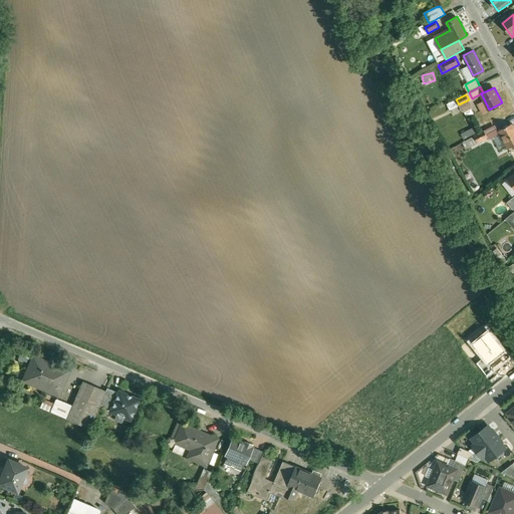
[(469,99),(459,104),(463,111),(473,106),(469,99)]
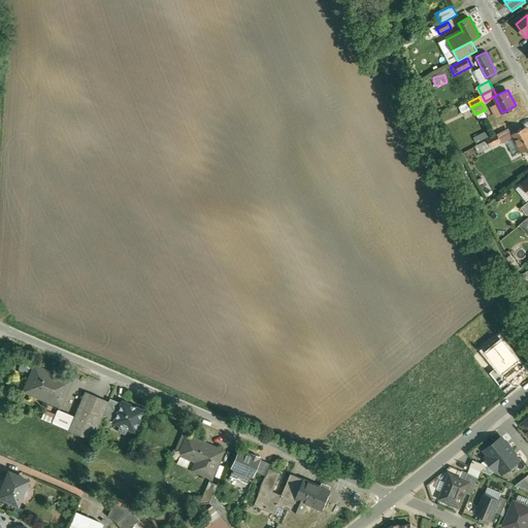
[(527,128),(527,127),(513,134),(523,153),(527,150),(527,128)]
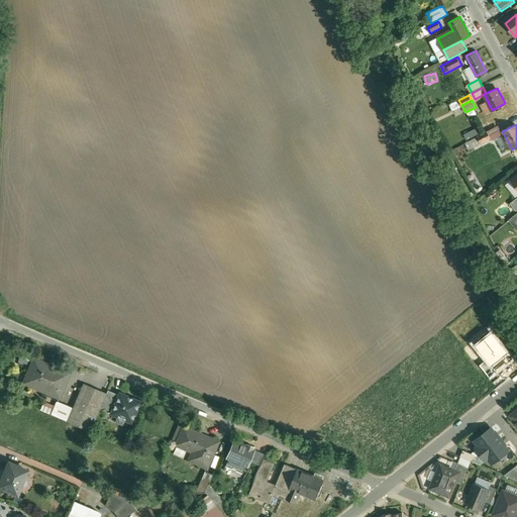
[(499,125),(487,131),(492,140),(504,134),(499,125)]
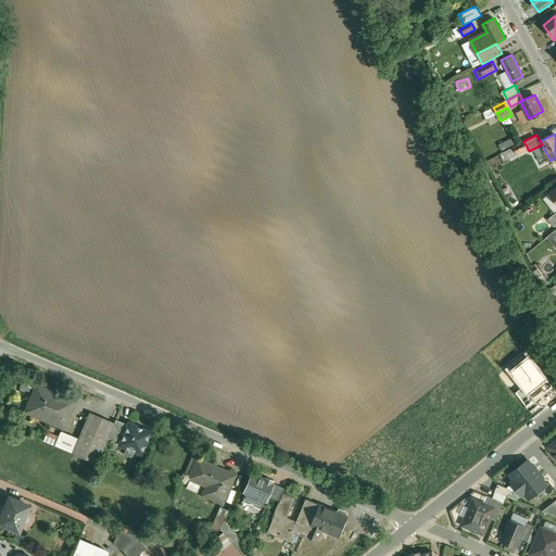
[(501,149),(514,143),(510,137),(498,142),(501,149)]
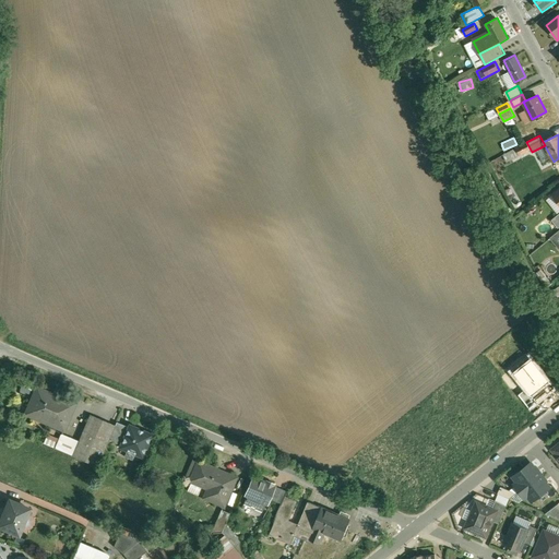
[(525,142),(514,149),(519,155),(530,150),(525,142)]
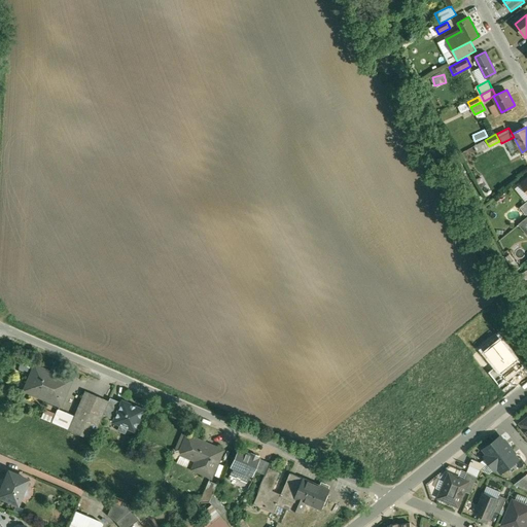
[(500,337),(482,353),(494,366),(487,373),(498,387),(522,367),(518,362),(521,359),(500,337)]
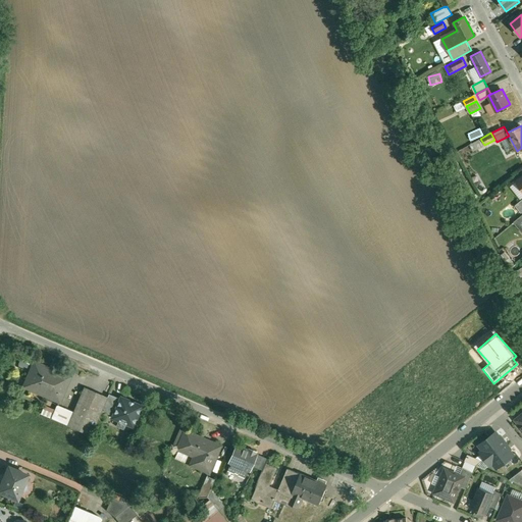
[(47,368),(34,363),(24,386),(59,401),(63,392),(61,390),(67,377),(55,372),(53,372),(52,372),(49,371),(48,370),(48,369),(47,368)]
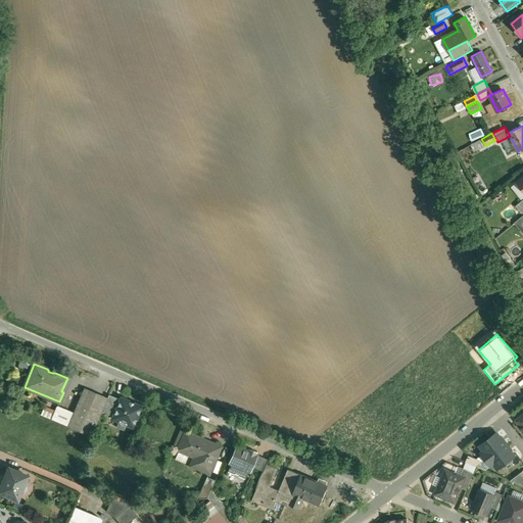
[(74,414),(68,426),(91,436),(102,412),(107,398),(85,388),(74,414)]
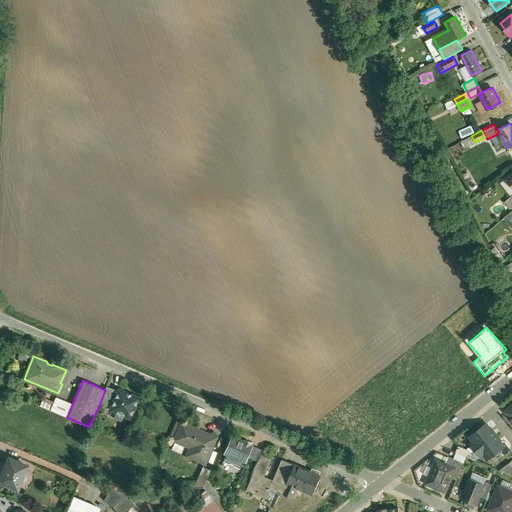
[(118,391),(107,386),(105,390),(100,403),(111,408),(118,391)]
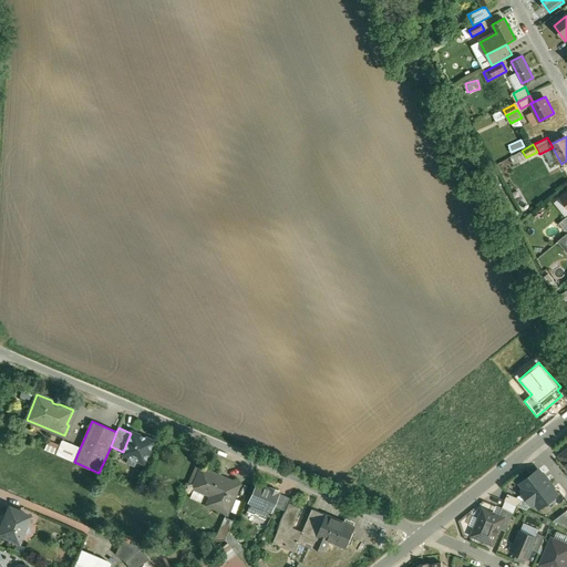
[(154,441),(132,431),(123,452),(122,453),(130,456),(126,463),(134,466),(137,460),(144,463),(154,441)]
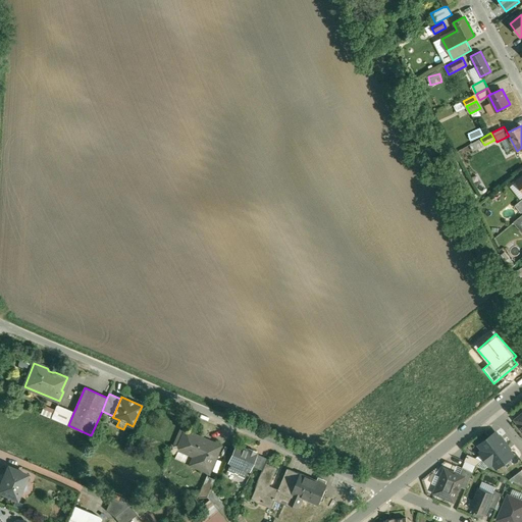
[(40,413),(50,418),(53,409),(44,405),(40,413)]
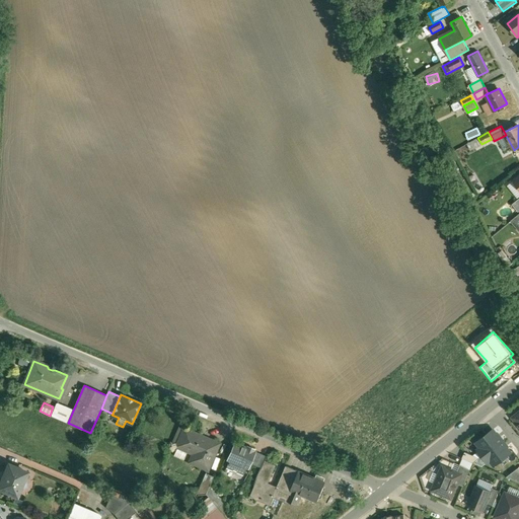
[(73,411),(57,403),(52,416),(68,423),(73,411)]
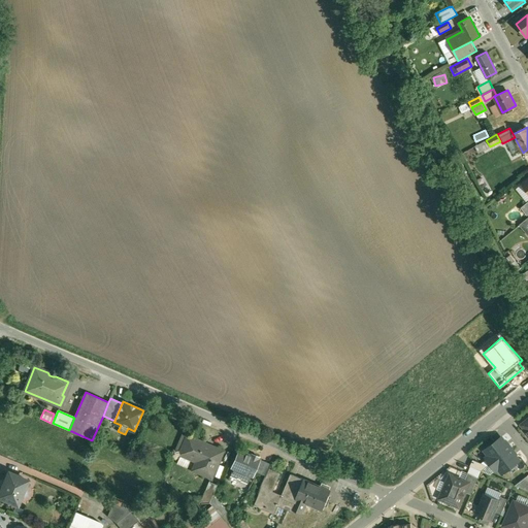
[(223,451),(188,436),(179,454),(199,462),(195,471),(210,477),(211,477),(223,451)]
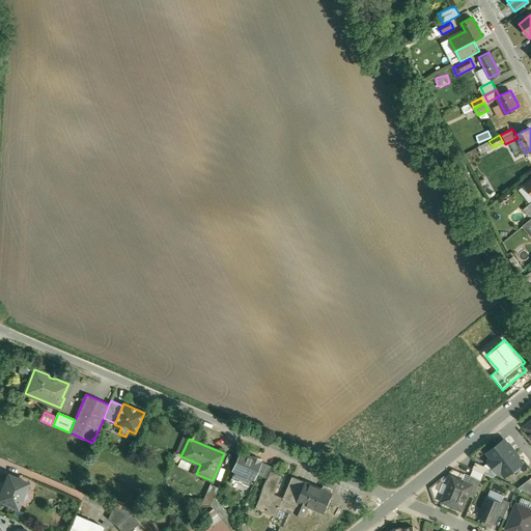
[(494,466),(514,451),(505,439),(497,446),(500,450),(488,458),(494,466)]
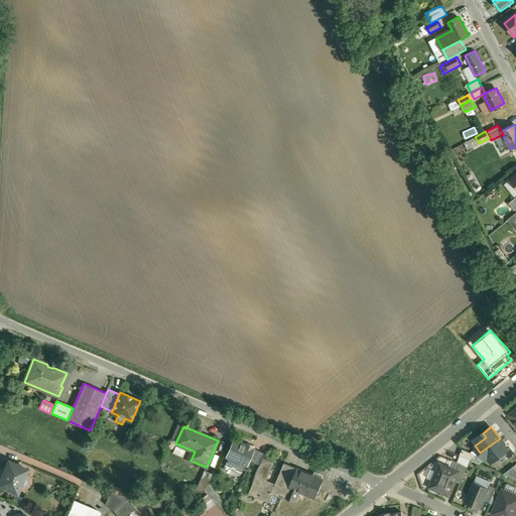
[(500,438),(480,453),(484,458),(488,455),(491,460),(507,448),(500,438)]
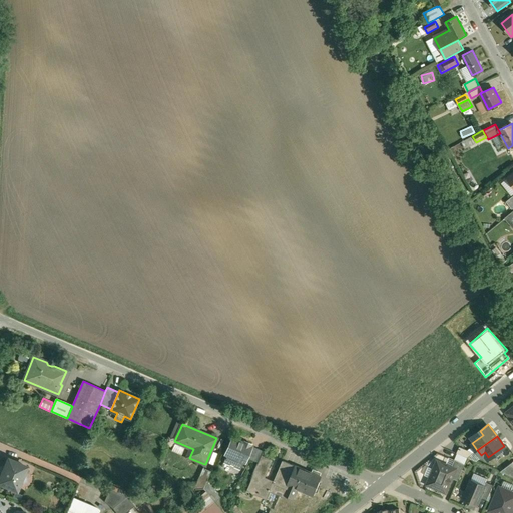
[(239,441),(232,438),(225,454),(227,454),(223,462),(229,465),(230,464),(234,466),(234,467),(240,469),(243,461),(245,462),(247,458),(247,457),(251,446),(250,446),(251,444),(244,441),(243,443),(242,443),(242,444),(238,442),(239,441)]
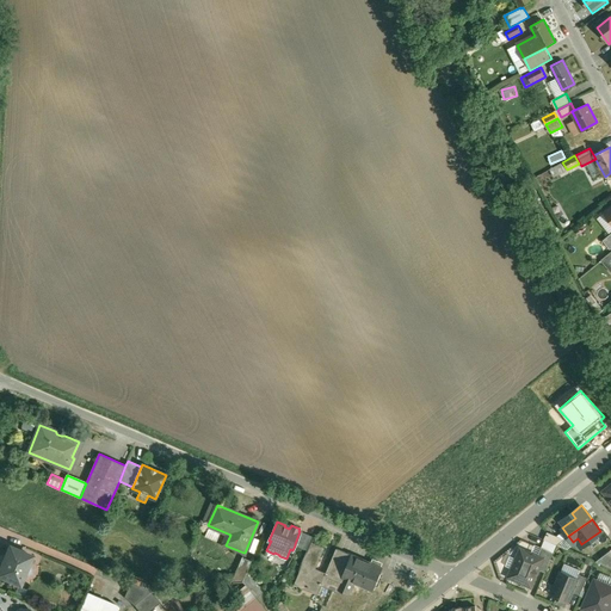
[(300,531),(295,544),(295,545),(302,548),(308,535),(300,531)]
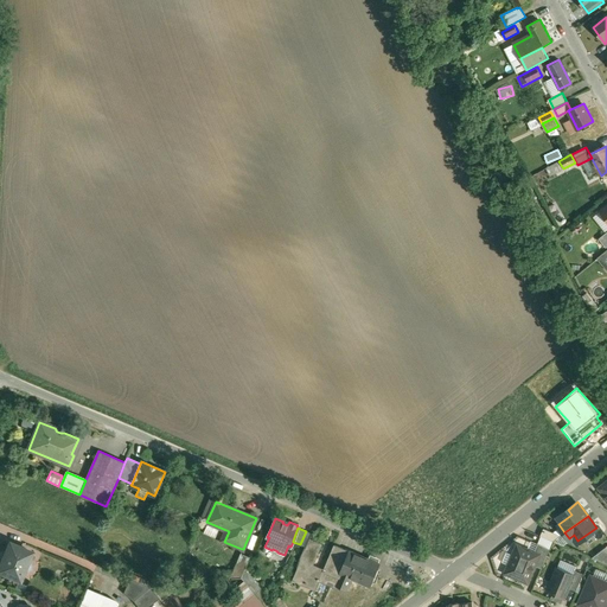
[(306,531),(300,544),(306,547),(311,538),(313,534),(306,531)]
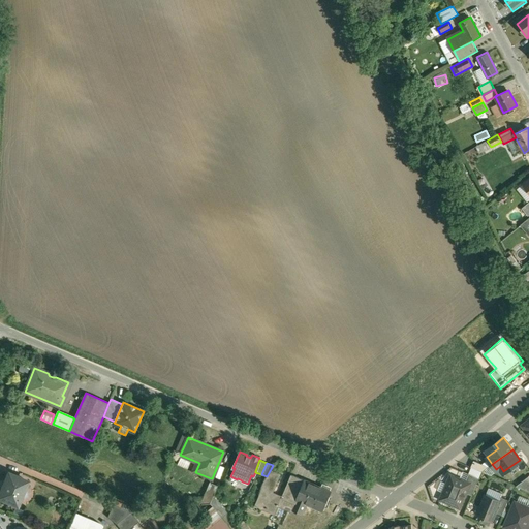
[(267,476),(254,505),(276,515),(279,506),(283,496),(274,493),(282,474),(271,469),(267,476)]
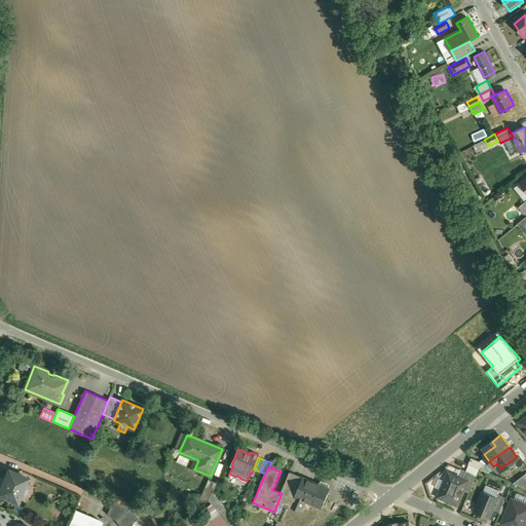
[(28,478),(9,470),(6,478),(5,478),(4,478),(5,479),(3,485),(2,485),(1,486),(2,486),(2,487),(0,491),(0,494),(17,502),(21,494),(22,494),(24,495),(25,495),(26,495),(27,494),(28,493),(29,492),(29,490),(28,489),(28,488),(27,487),(25,486),(25,485),(28,478)]
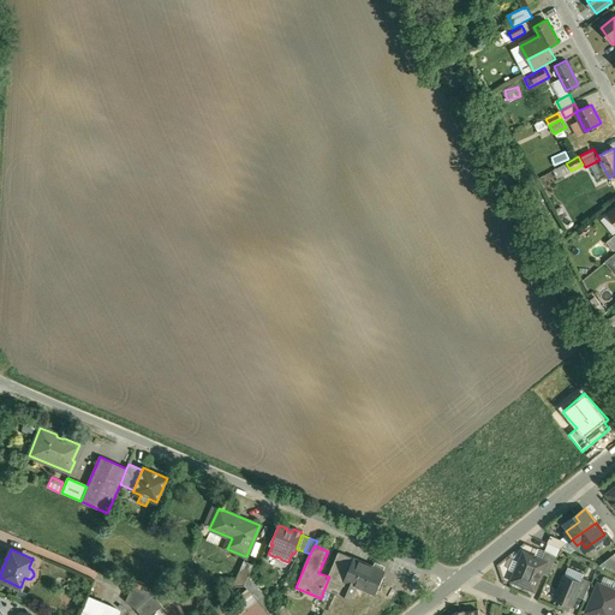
[(374,567),(339,551),(329,577),(324,589),(340,596),(342,593),(352,598),(357,586),(376,593),(386,572),(378,568),(381,565),(375,562),(374,567)]
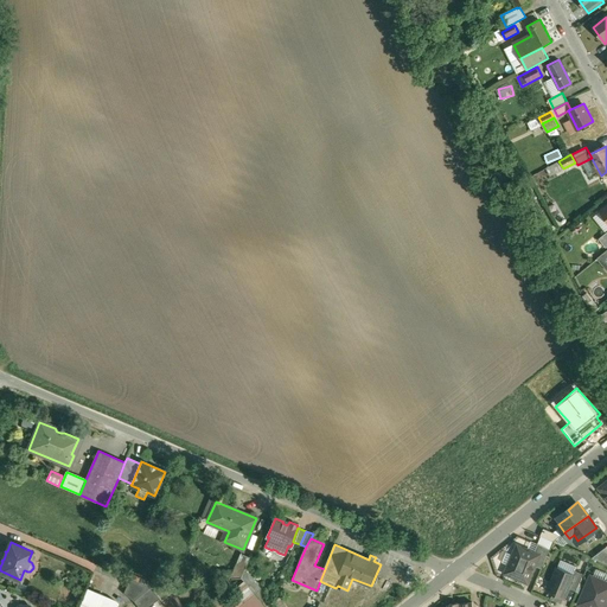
[(550,549),(538,544),(535,553),(540,555),(536,566),(542,568),(550,549)]
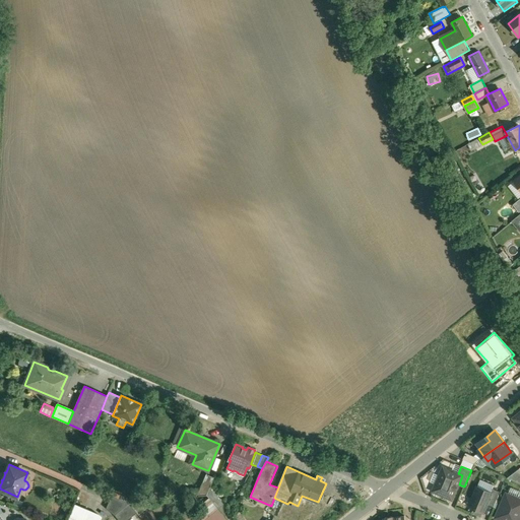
[(452,470),(447,467),(446,468),(444,467),(434,491),(452,499),(459,484),(462,475),(458,473),(453,471),(452,470)]
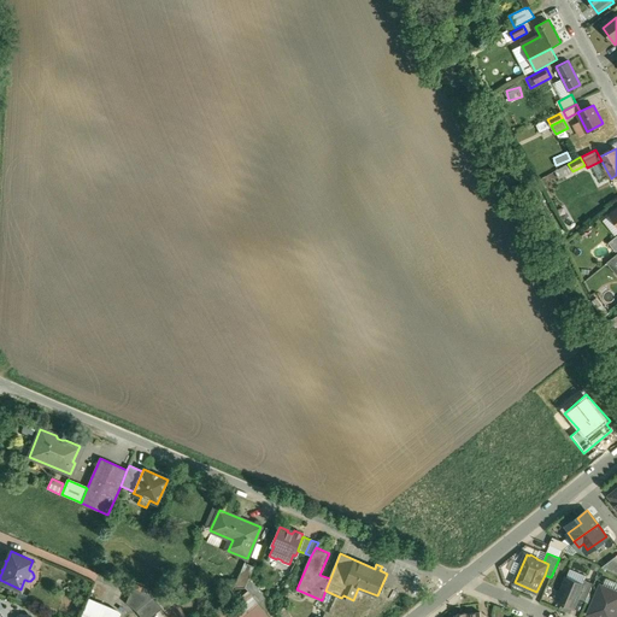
[(616,557),(615,554),(601,565),(616,571),(616,557)]
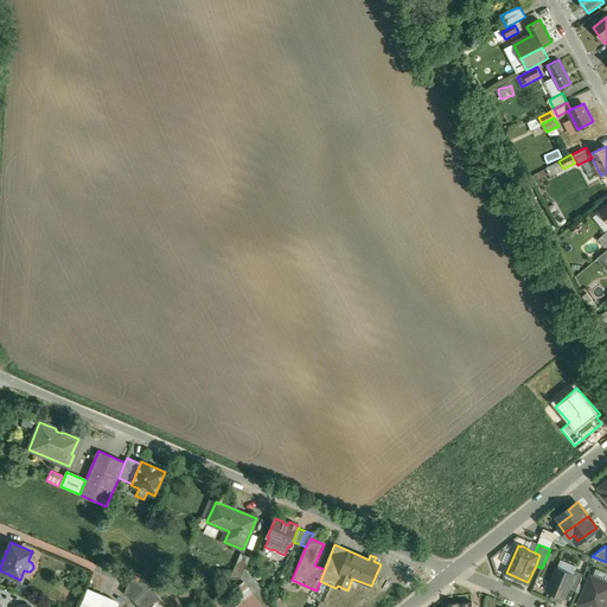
[(242,549),(230,579),(241,577),(250,557),(241,554),(243,549),(242,549)]
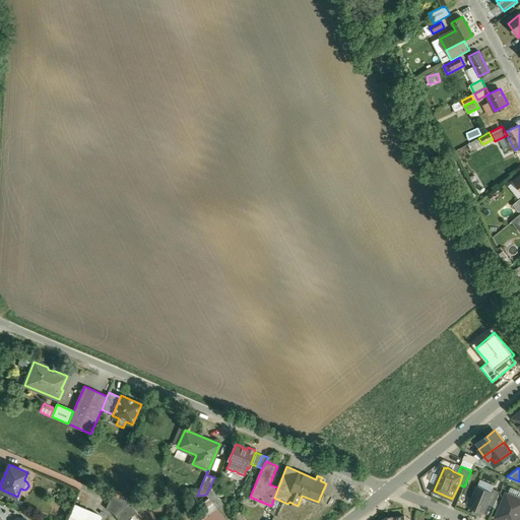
[(478,486),(470,506),(483,512),(488,504),(492,493),(478,486)]
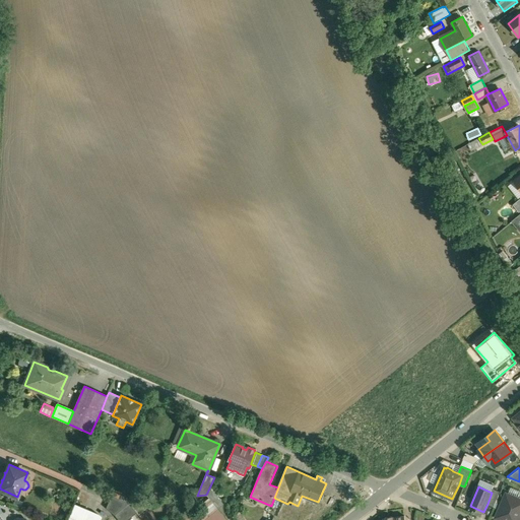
[(501,492),(494,489),(492,493),(488,504),(494,507),(501,492)]
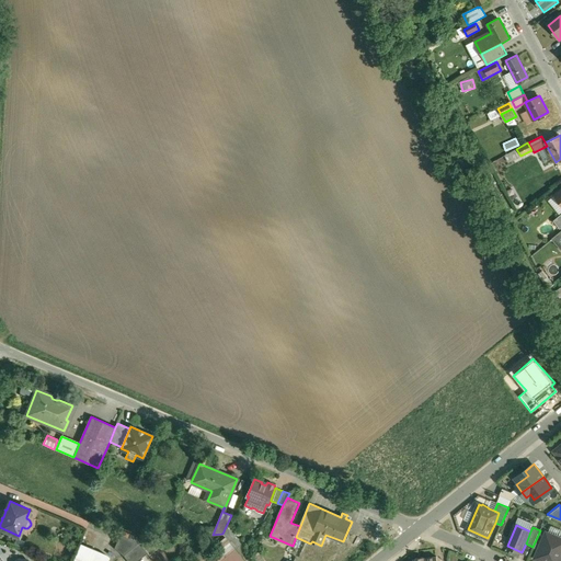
[(560,538),(546,531),(535,558),(540,560),(558,560),(560,556),(560,538)]
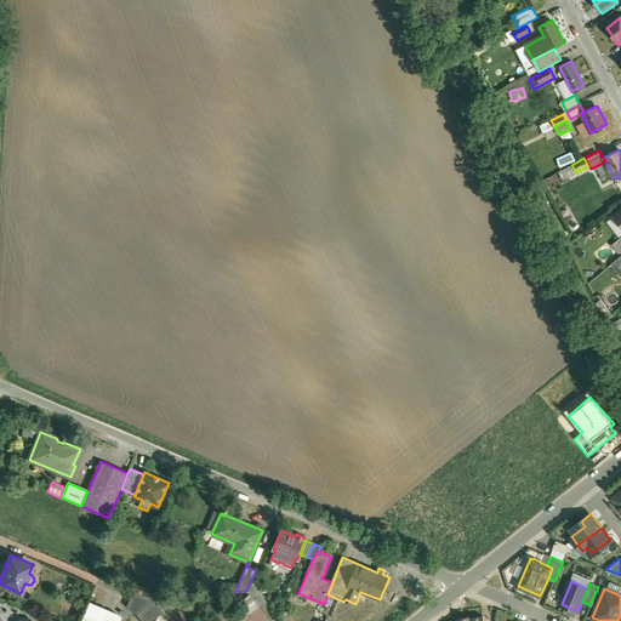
[(153,600),(132,592),(126,607),(136,615),(153,600)]
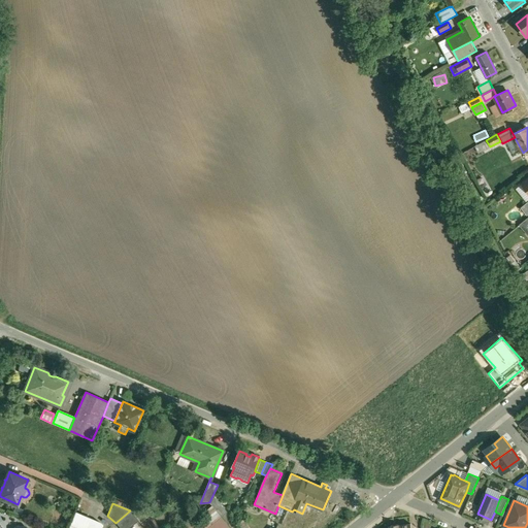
[(130,510),(116,523),(119,527),(127,527),(138,520),(130,510)]
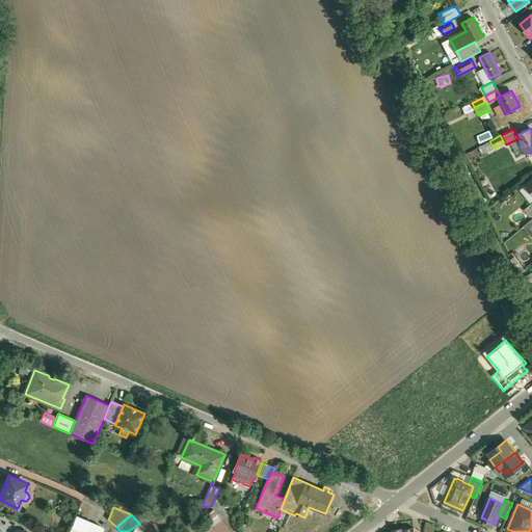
[(107,531),(75,519),(69,531),(107,531)]
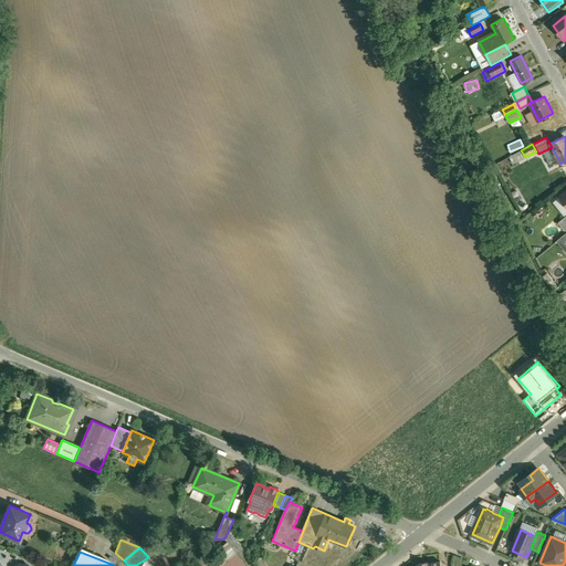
[(247,565),(238,554),(222,565),(247,565)]
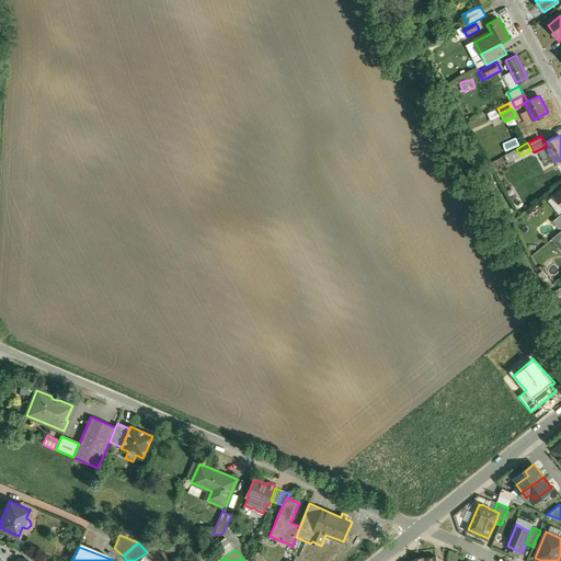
All buildings are outlined.
